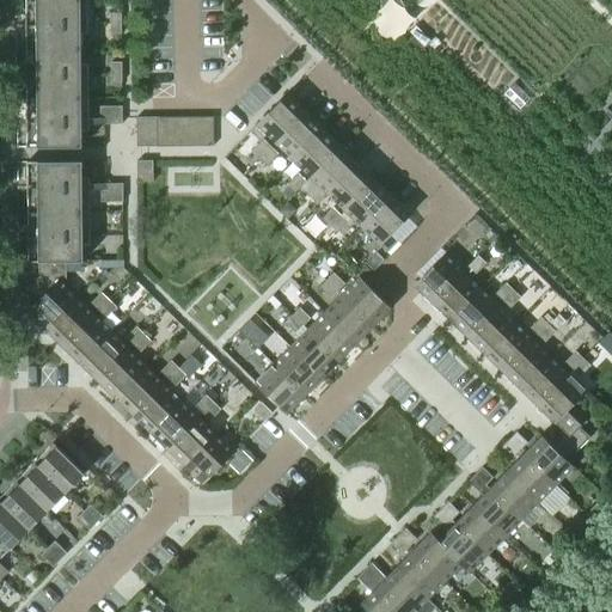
[(81,49),(80,0),(24,0),(25,50),(81,49)]
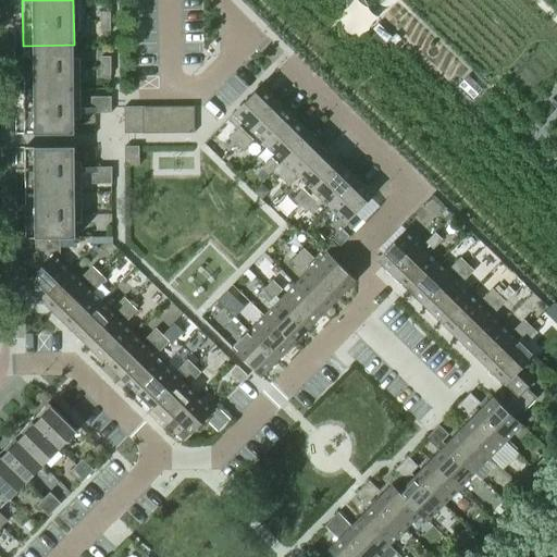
[(110,32),(110,13),(100,13),(100,32),(110,32)]
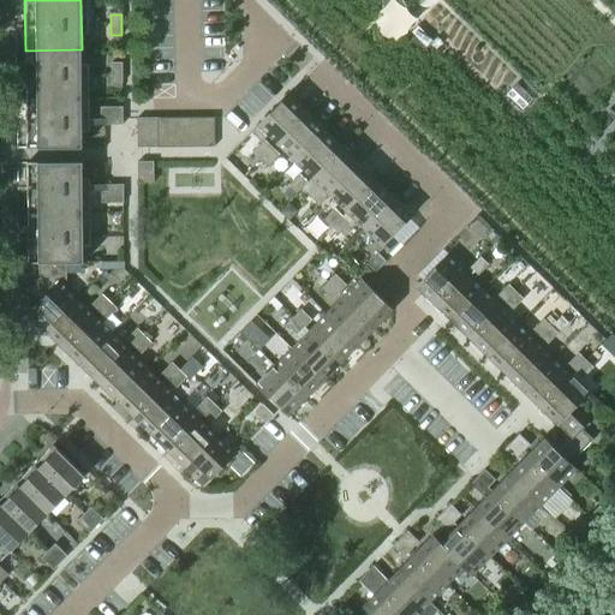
[(82,149),(82,75),(82,49),(25,51),(27,149),(82,149)]
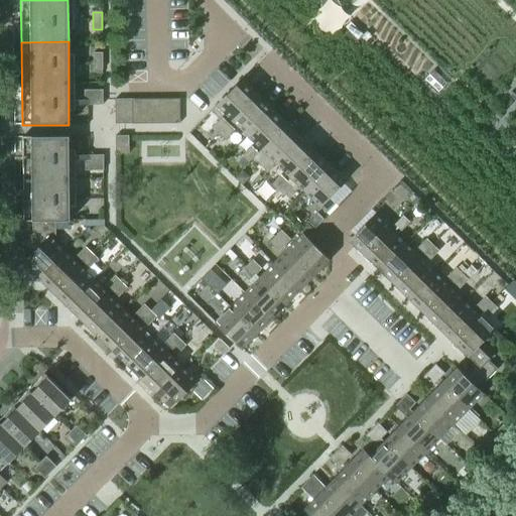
[(103,71),(102,53),(94,53),(94,71),(103,71)]
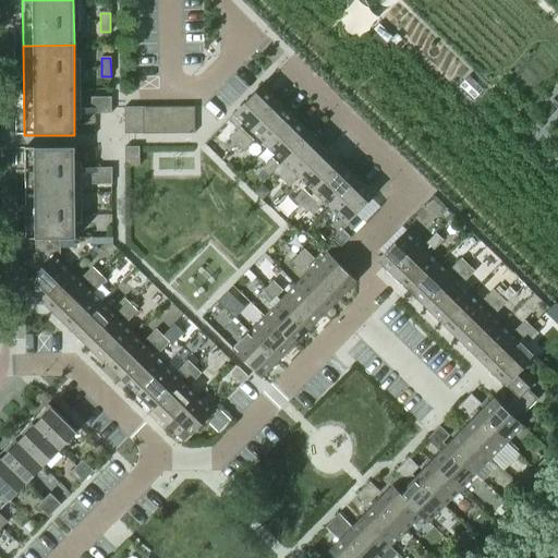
[(251,131),(279,102),(262,86),(234,114),(251,131)]
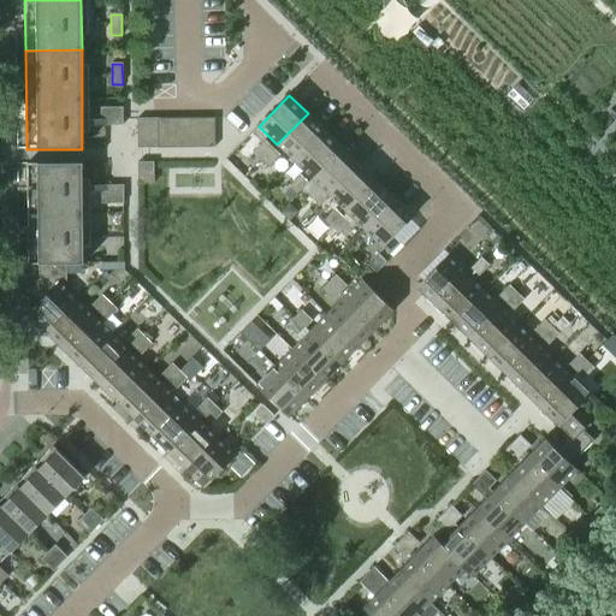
[(123,125),(123,108),(100,108),(100,120),(113,120),(113,125),(123,125)]
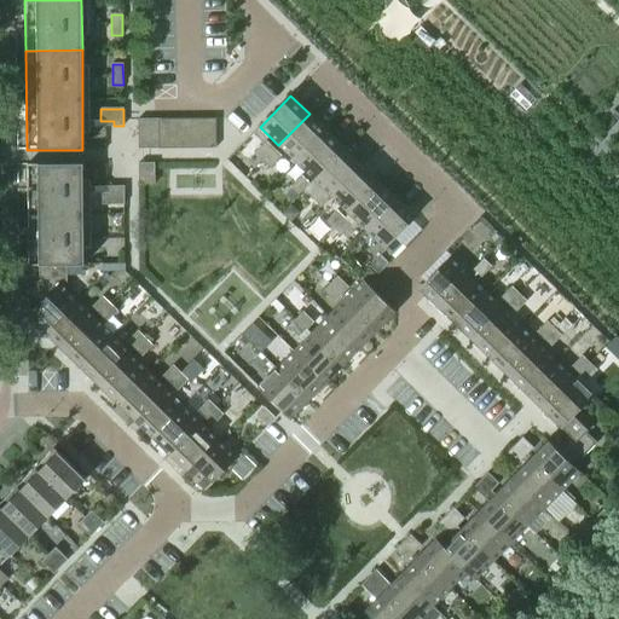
[(295,162),(327,131),(310,114),(278,145),(295,162)]
